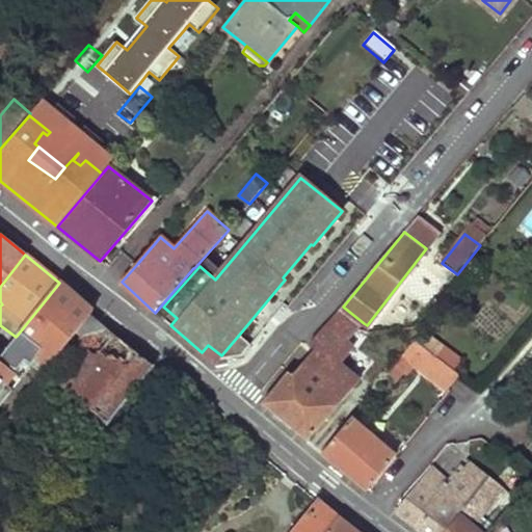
[(92,312),(59,283),(17,336),(50,367),(62,350),(83,323),(90,314),(92,312)]
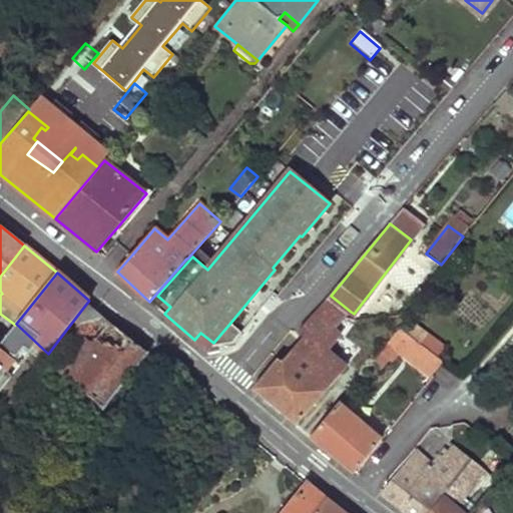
[(170,307),(157,296),(151,303),(164,314),(170,307)]
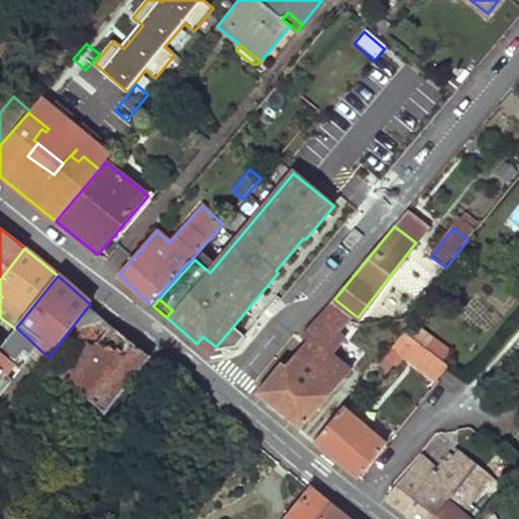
[(355,315),(335,299),(329,305),(350,321),(355,315)]
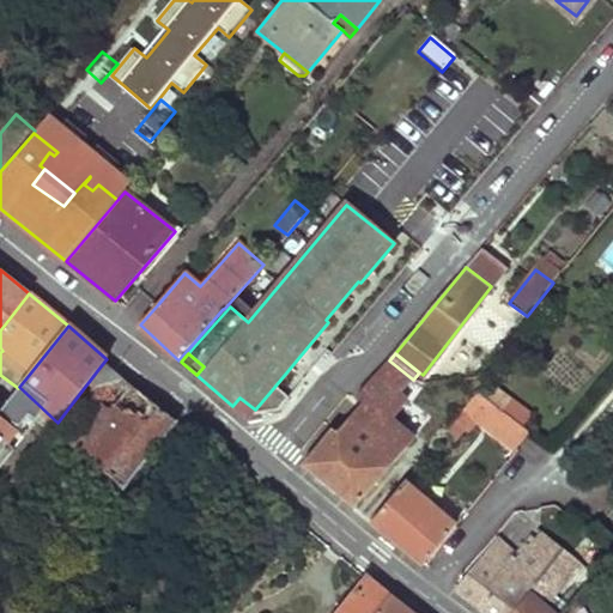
[(389,360),(356,396),(363,401),(338,432),(332,430),(302,465),(354,508),(435,417),(402,392),(413,380),(389,360)]
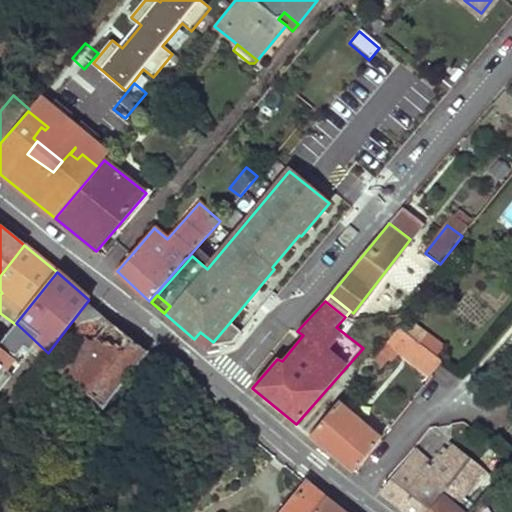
[(61,347),(61,349),(50,364),(103,408),(147,352),(87,302),(80,311),(87,316),(66,341),(61,347)]
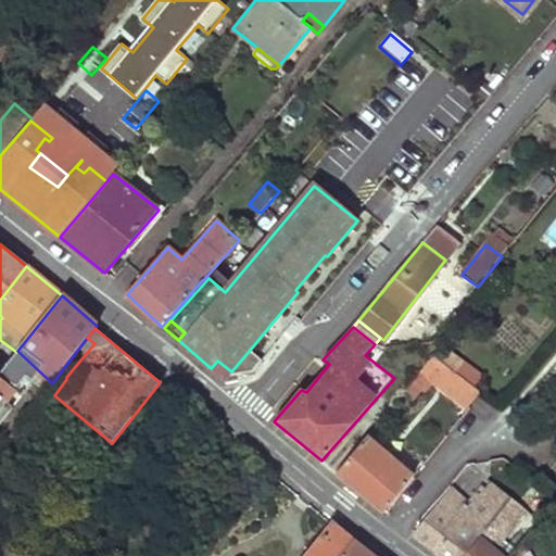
[(87,338),(65,366),(72,370),(95,343),(87,338)]
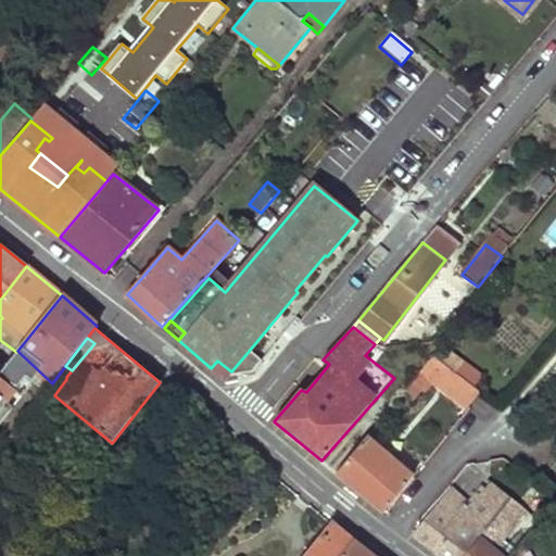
[(16,352),(0,340),(0,387),(12,396),(0,411),(0,424),(34,381),(46,392),(52,383),(17,351),(16,352)]
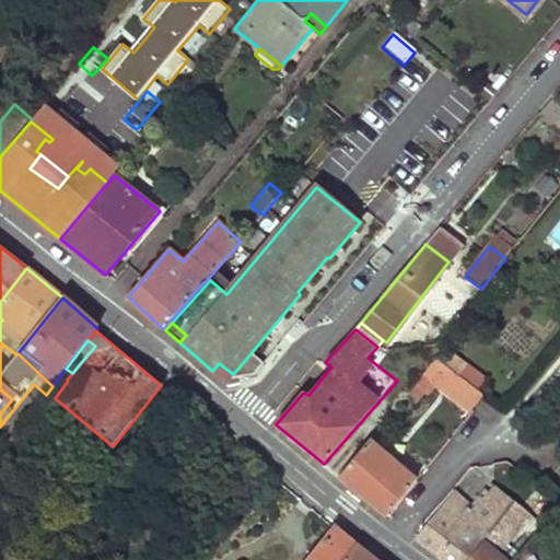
[(212,371),(223,380),(229,380),(255,375),(264,363),(252,352),(233,374),(219,363),(212,371)]
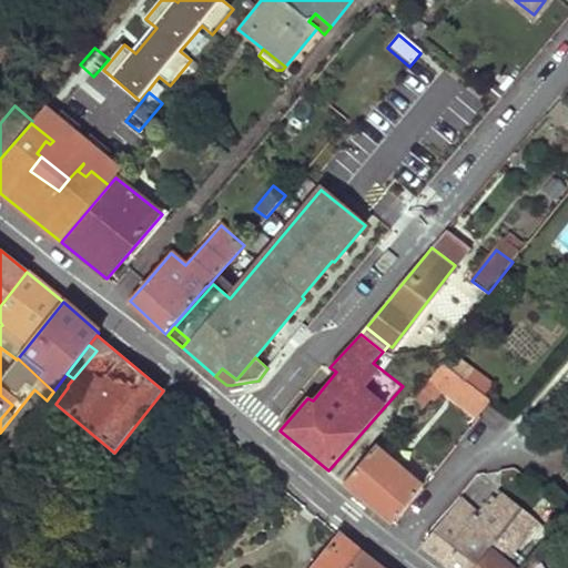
[(457,357),(448,368),(465,381),(474,369),(457,357)]
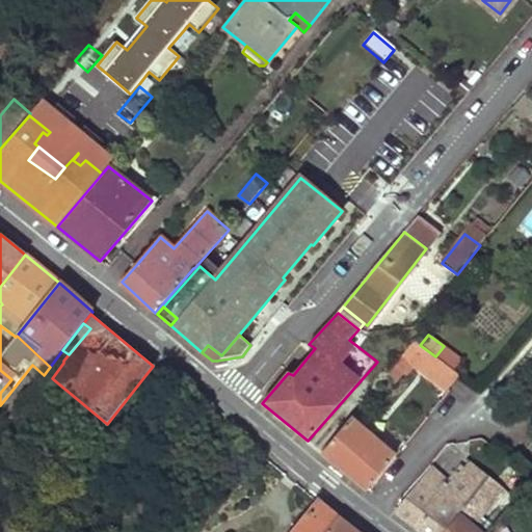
[(444,387),(455,372),(435,356),(420,345),(416,341),(403,355),(415,364),(444,387)]
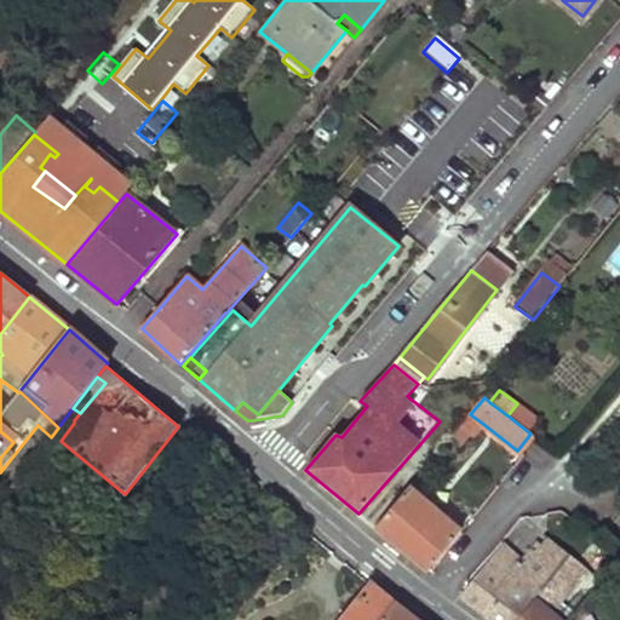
[(478,431),(483,424),(470,414),(452,436),(464,445),(471,435),(478,431)]
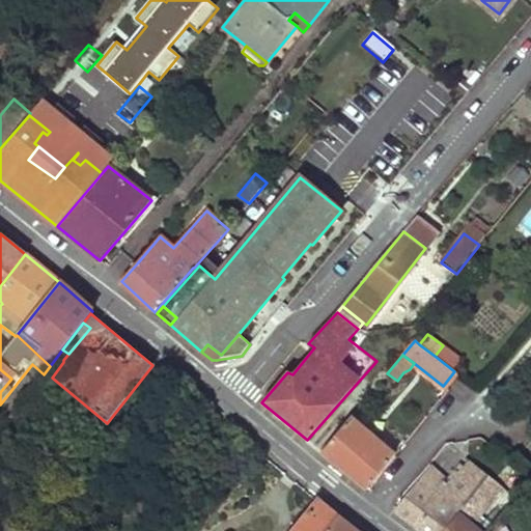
[(0,392),(11,379),(0,369),(0,392)]
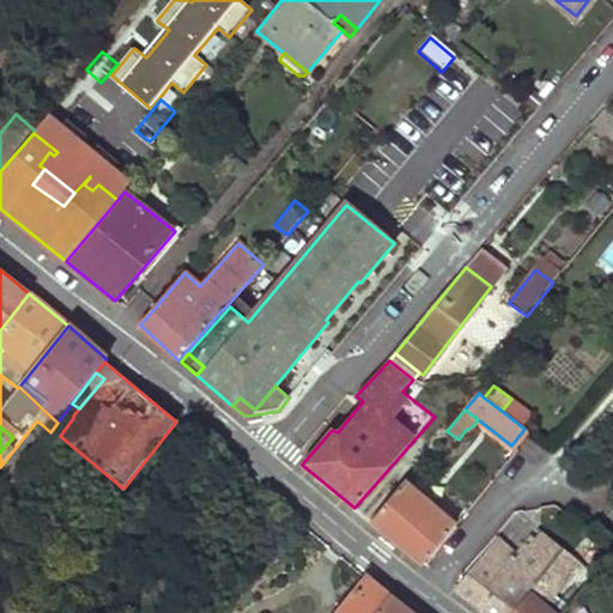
[(424,565),(456,525),(405,481),(372,522),(424,565)]
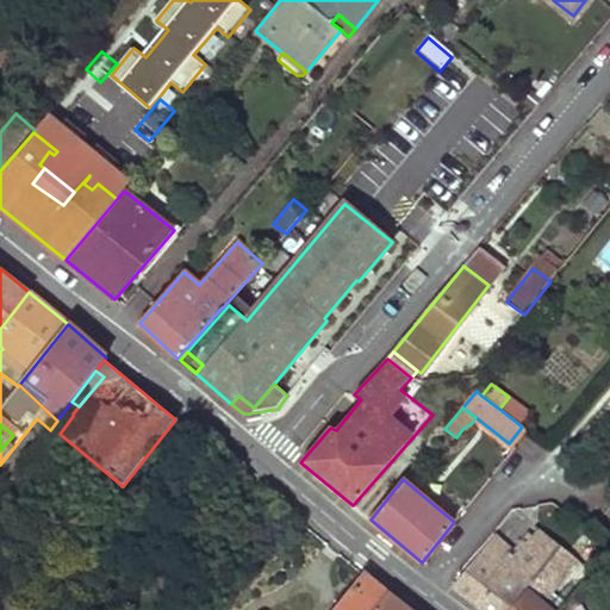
[(481,609),(510,609),(528,589),(561,546),(542,530),(518,559),(498,540),(483,558),(480,556),(454,589),(481,609)]
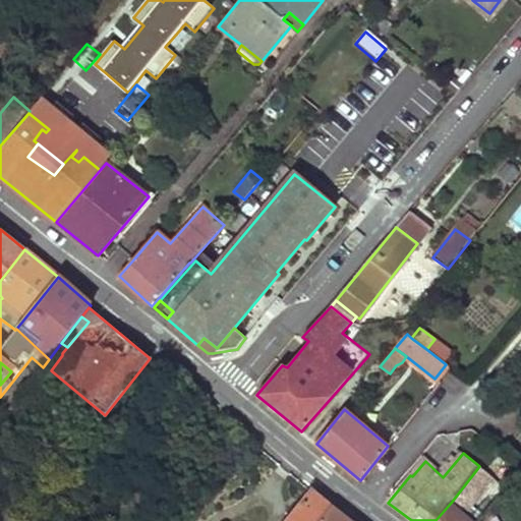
[(479,466),(451,503),(436,520),(473,520),(465,514),(471,507),(494,476),(479,466)]
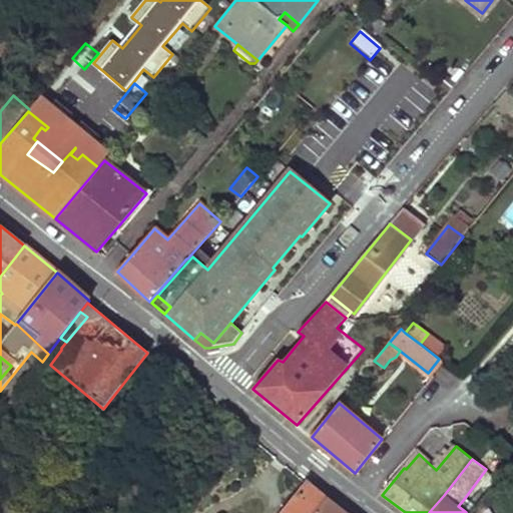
[(314,512),(325,499),(307,484),(284,512),(314,512)]
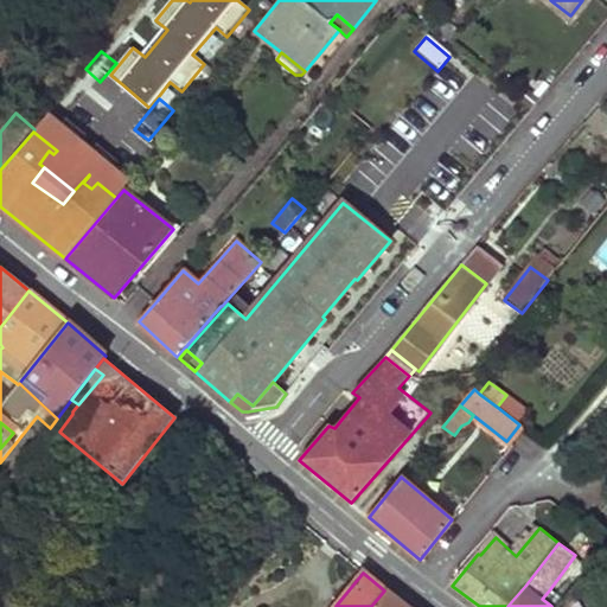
[(371,606),(404,606),(384,590),(371,606)]
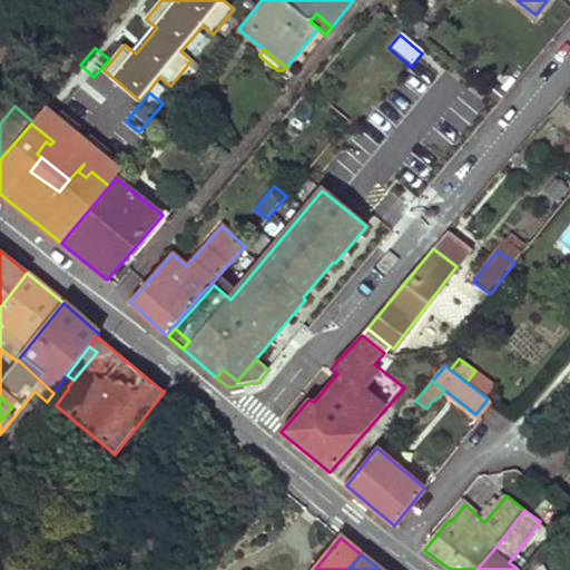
[(522,569),(529,563),(516,554),(509,562),(518,569),(522,569)]
